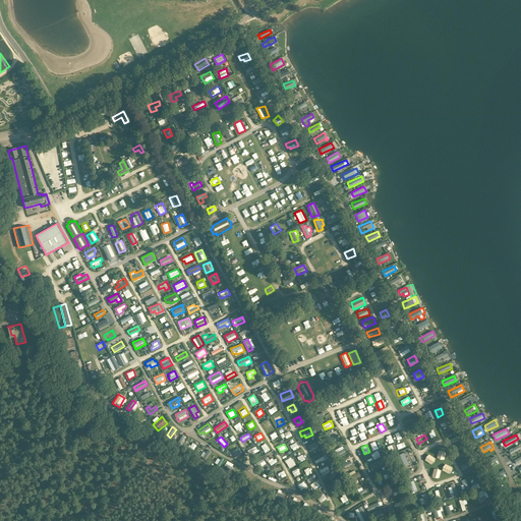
[(518,445),(508,450),(510,454),(520,449),(518,445)]
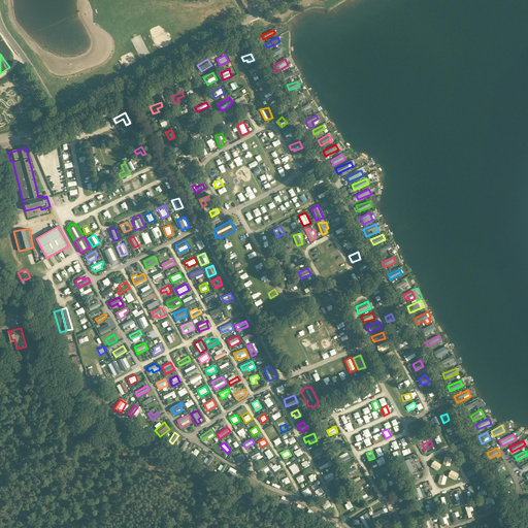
[(347,452),(337,457),(343,469),(348,467),(344,461),(350,458),(347,452)]
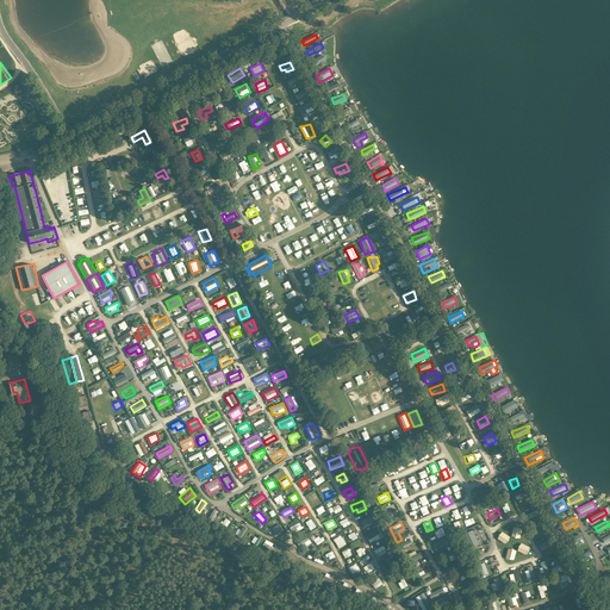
[(271,529),(275,536),(284,531),(280,523),(271,529)]
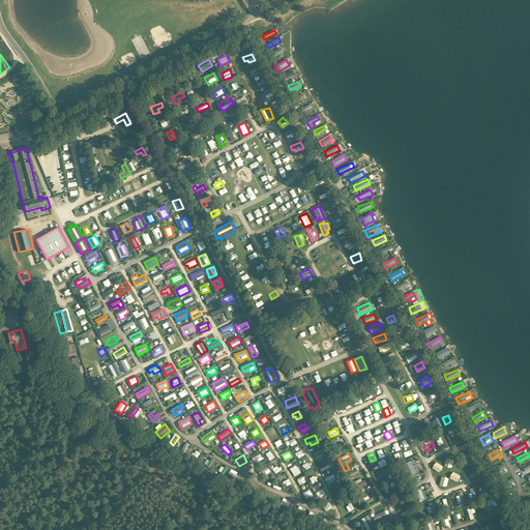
[(209,460),(208,459),(204,463),(209,468),(216,460),(212,457),(209,460)]
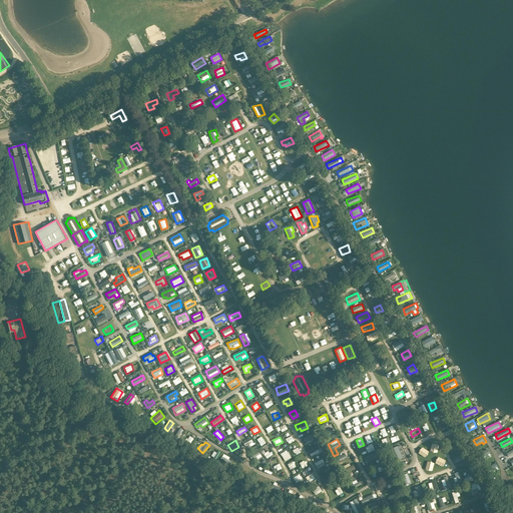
[(373,444),(365,447),(368,452),(375,449),(373,444)]
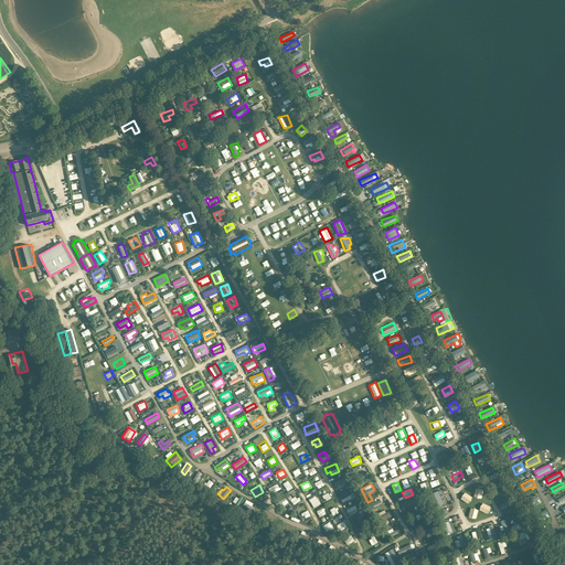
[(342,503),(354,497),(352,493),(350,496),(348,491),(339,497),(342,503)]
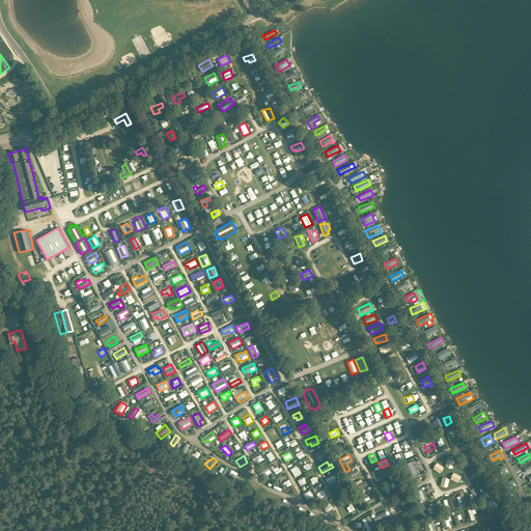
[(411,462),(402,466),(409,477),(417,474),(411,462)]
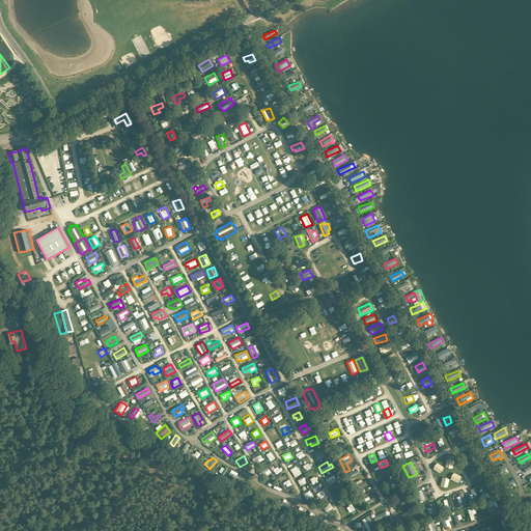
[(440,473),(444,467),(436,463),(431,469),(440,473)]
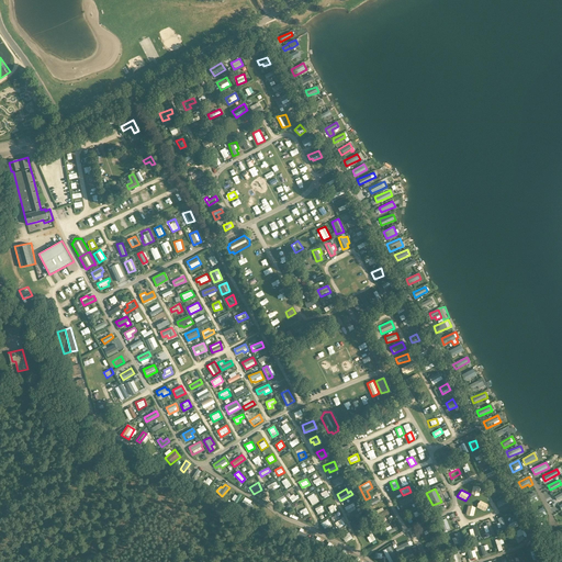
[(530,504),(538,501),(534,492),(526,495),(530,504)]
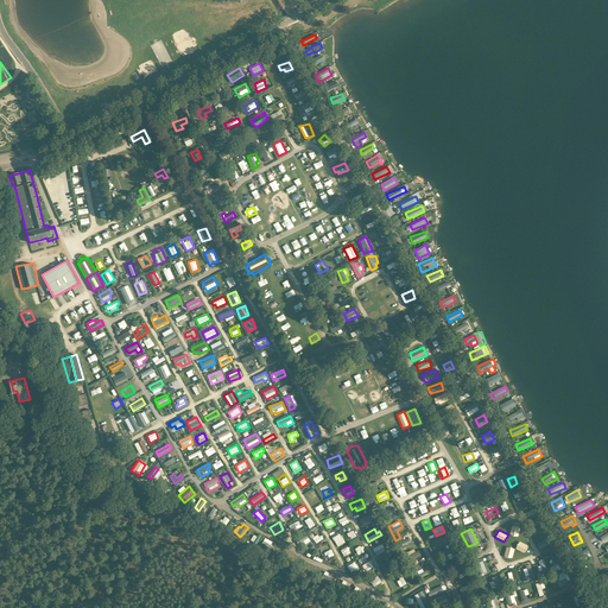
[(255,545),(263,536),(259,533),(257,536),(254,534),(249,542),(255,545)]
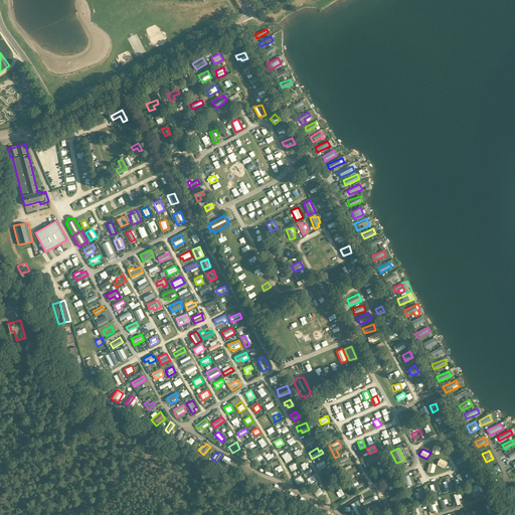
[(272,452),(265,456),(268,460),(275,456),(272,452)]
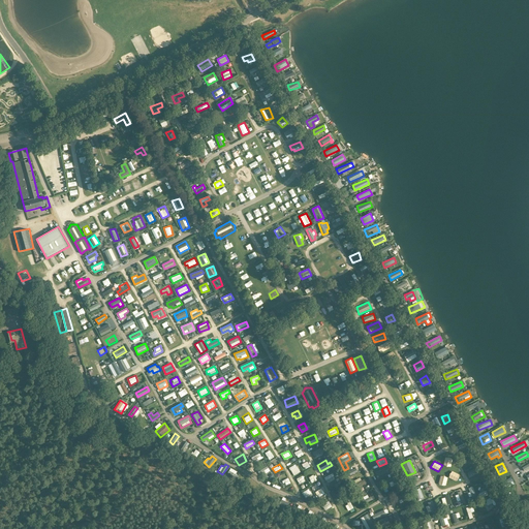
[(297,464),(289,467),(293,475),(301,472),(297,464)]
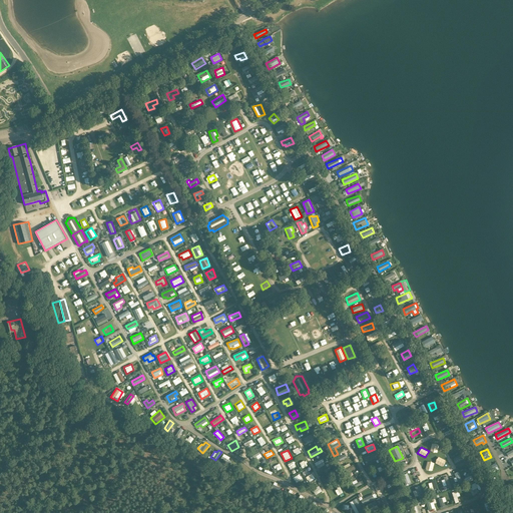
[(347,452),(334,456),(336,462),(349,458),(347,452)]
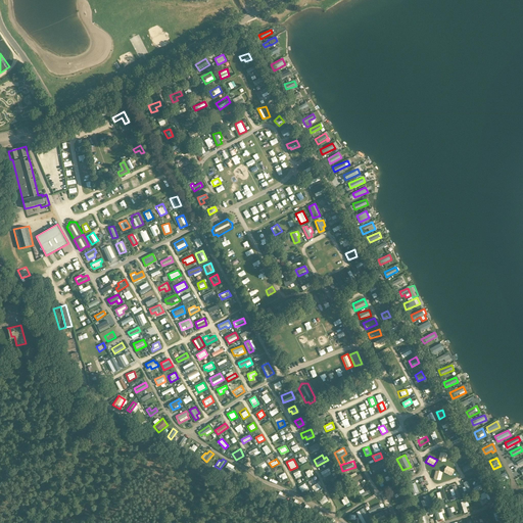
[(372,466),(374,473),(383,469),(381,463),(372,466)]
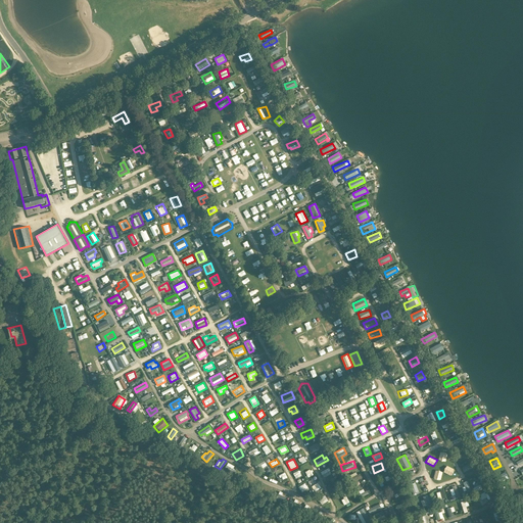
[(411,477),(417,472),(413,466),(407,471),(411,477)]
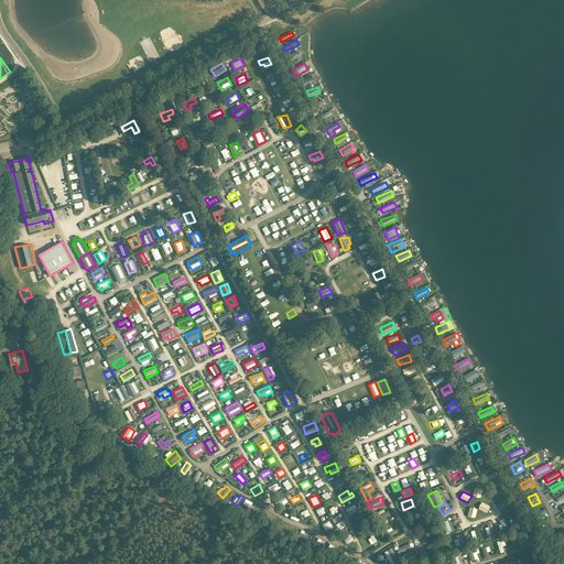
[(478,509),(487,512),(489,505),(480,502),(478,509)]
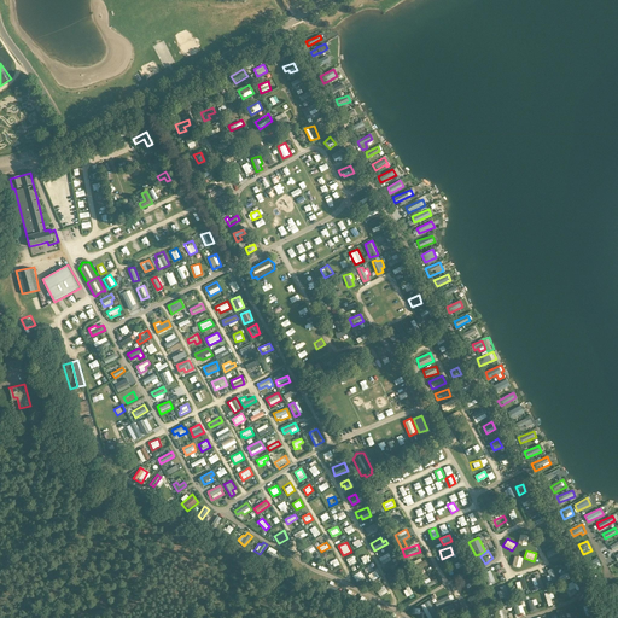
[(365,552),(360,555),(365,564),(369,561),(365,552)]
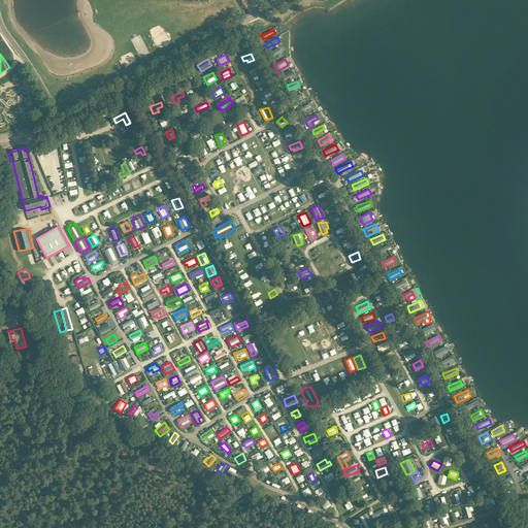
[(324,476),(326,482),(334,479),(332,472),(324,476)]
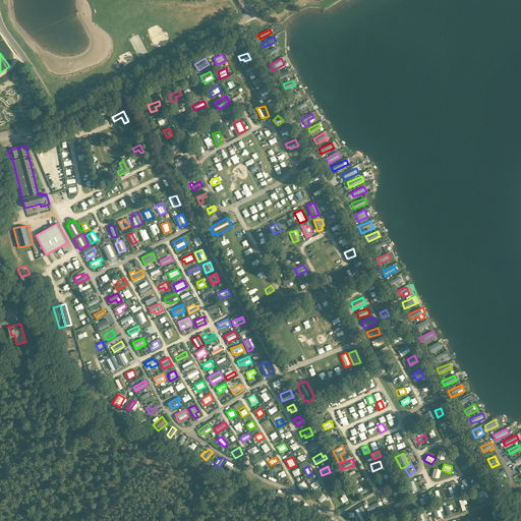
[(433,467),(431,476),(438,478),(441,470),(433,467)]
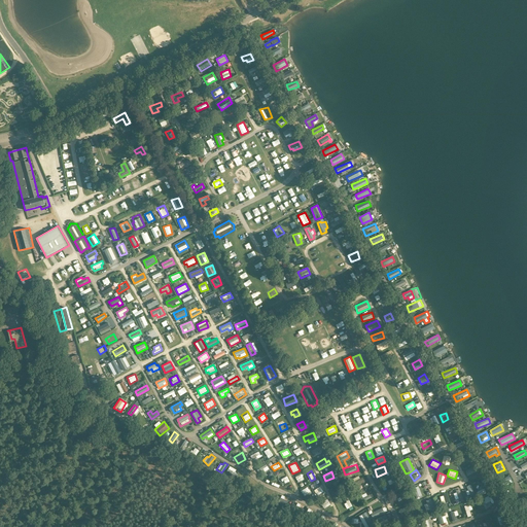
[(299,482),(304,479),(301,473),(295,477),(299,482)]
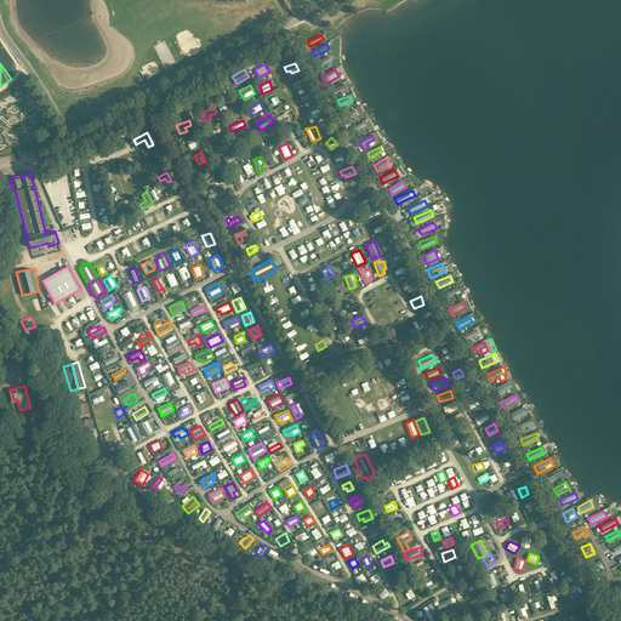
[(591,563),(594,571),(604,568),(600,559),(591,563)]
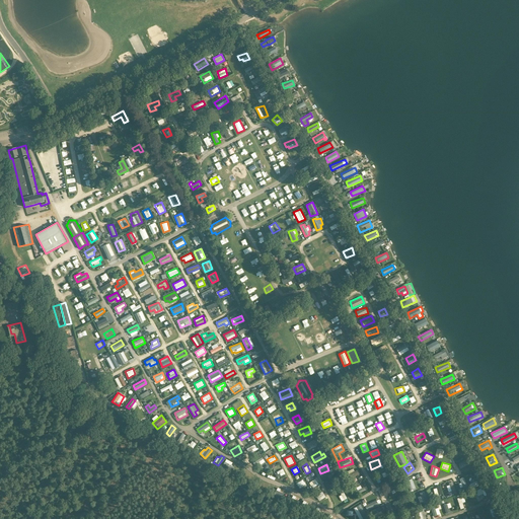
[(300,489),(306,485),(303,478),(296,484),(300,489)]
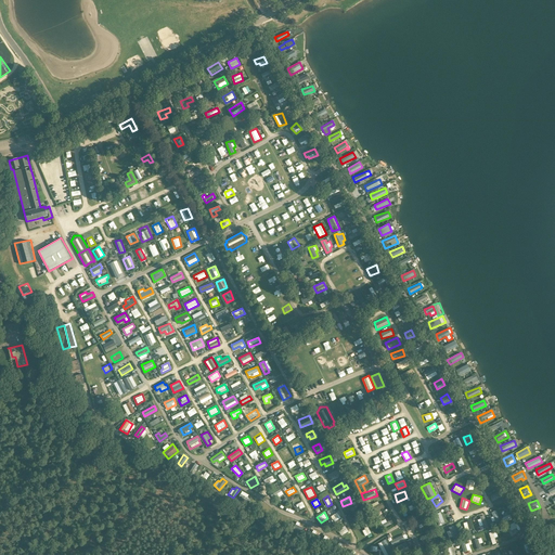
[(337,512),(331,516),(334,521),(340,517),(337,512)]
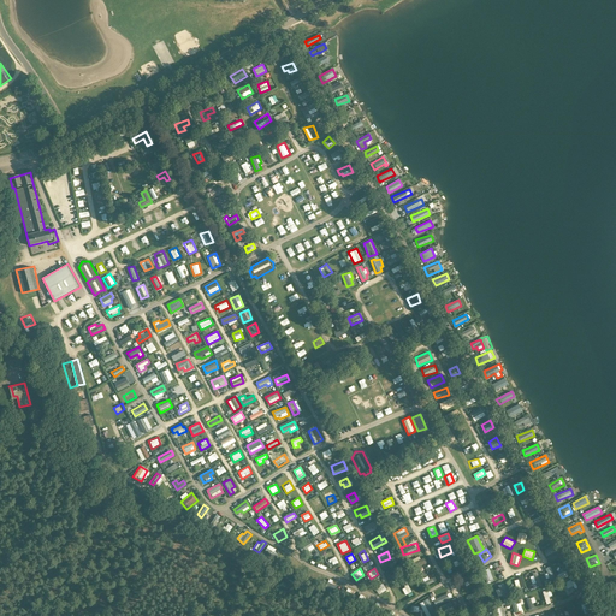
[(486,581),(493,579),(489,568),(481,570),(486,581)]
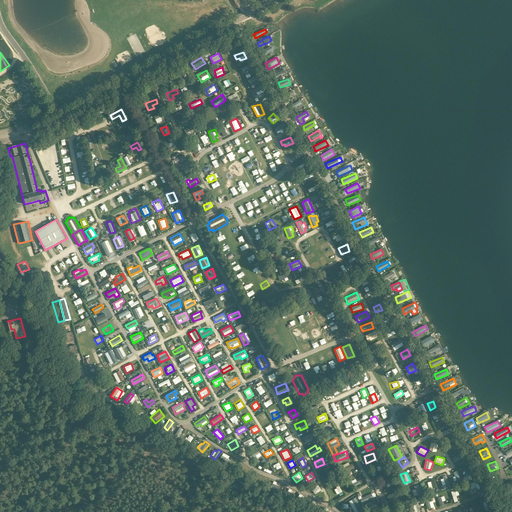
[(311,488),(315,494),(321,490),(318,484),(311,488)]
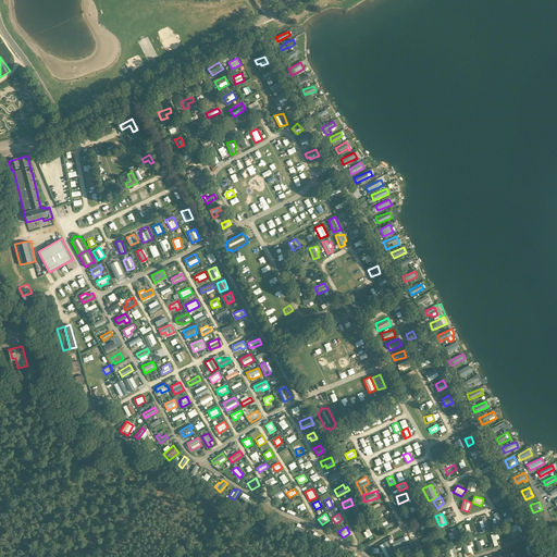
[(450,532),(447,533),(450,540),(458,536),(455,527),(449,529),(450,532)]
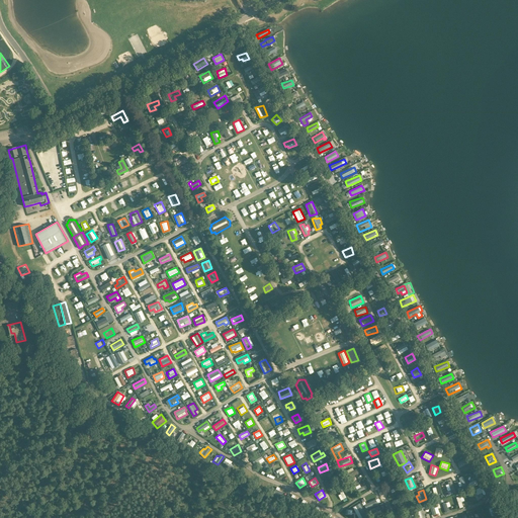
[(361,499),(365,508),(380,502),(378,498),(365,503),(363,498),(361,499)]
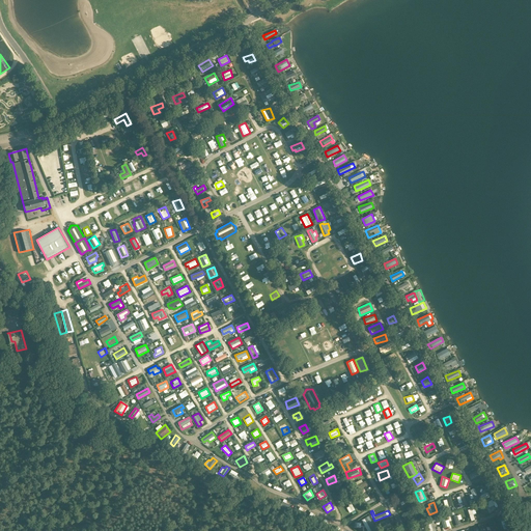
[(361,519),(365,527),(368,525),(369,527),(373,525),(368,515),(361,519)]
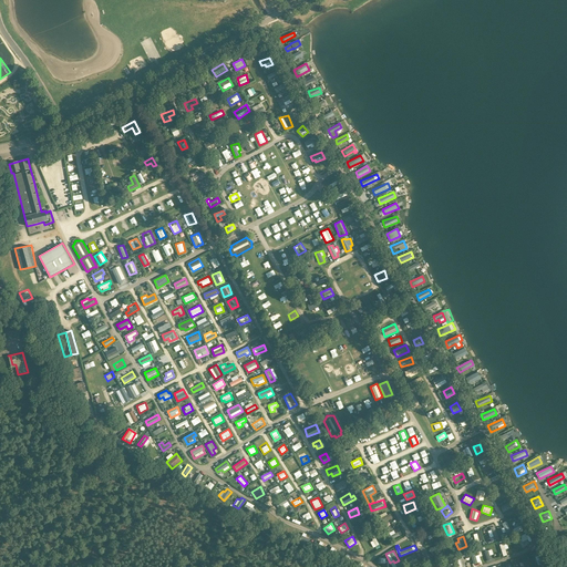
[(405,565),(418,559),(414,554),(403,558),(405,565)]
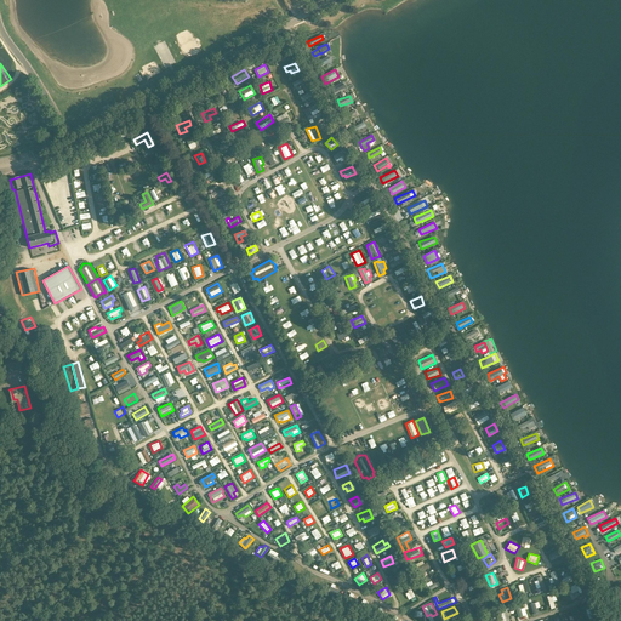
[(516,609),(518,617),(527,615),(524,607),(516,609)]
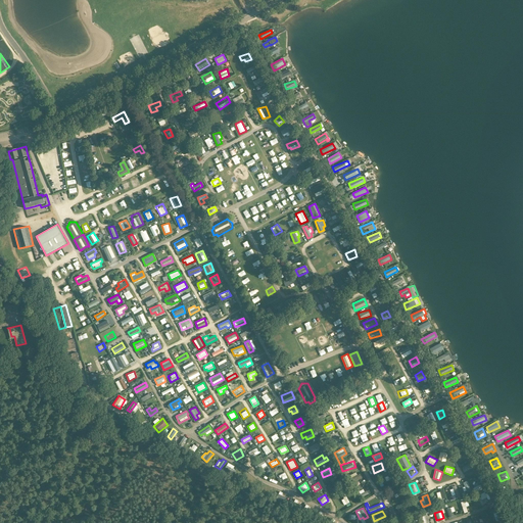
[(420,515),(421,522),(429,522),(427,513),(420,515)]
